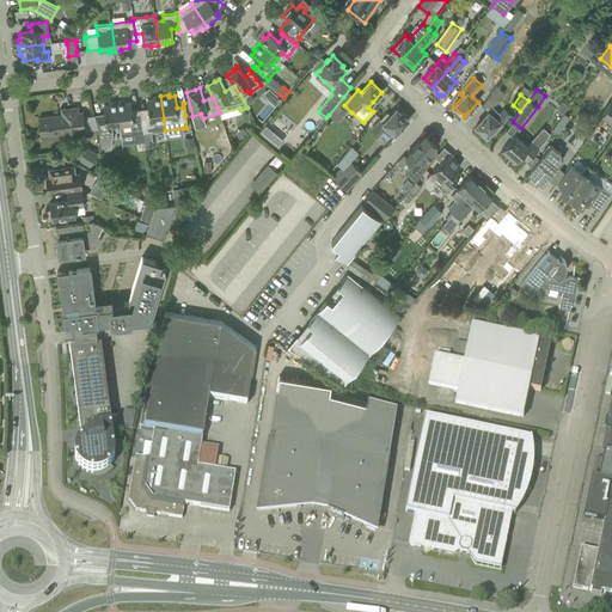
[(148,112),(140,112),(142,129),(142,134),(147,133),(154,132),(165,130),(164,120),(160,96),(153,97),(153,98),(147,99),(148,112)]
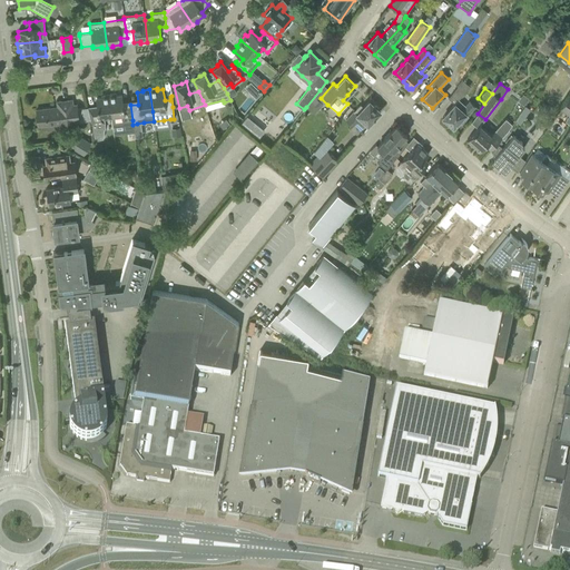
[(133,120),(130,105),(124,106),(121,95),(116,95),(116,94),(108,95),(111,117),(119,116),(119,121),(133,120)]
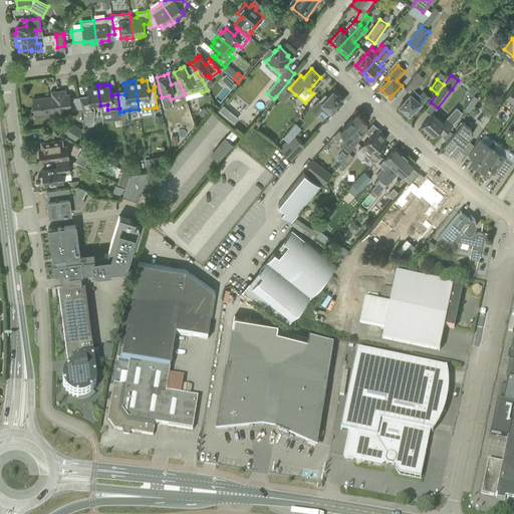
[(93,106),(100,105),(97,85),(91,85),(91,87),(86,88),(87,98),(80,99),(79,96),(78,96),(86,126),(92,125),(93,116),(94,116),(94,111),(93,106)]
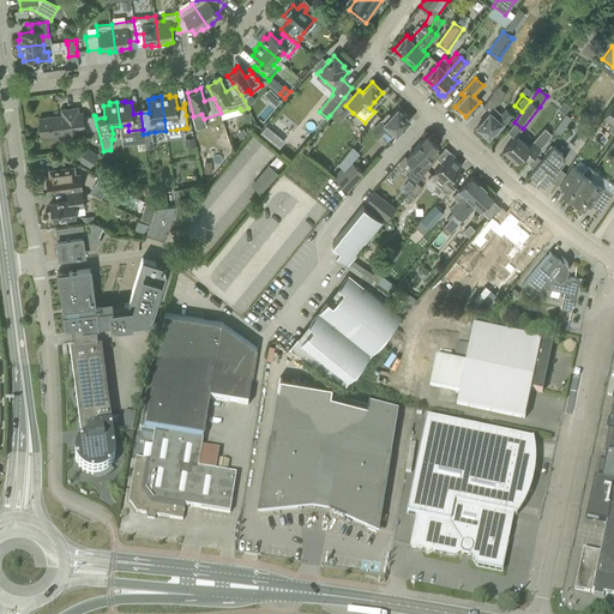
[(613,125),(613,102),(613,103),(603,118),(613,125)]
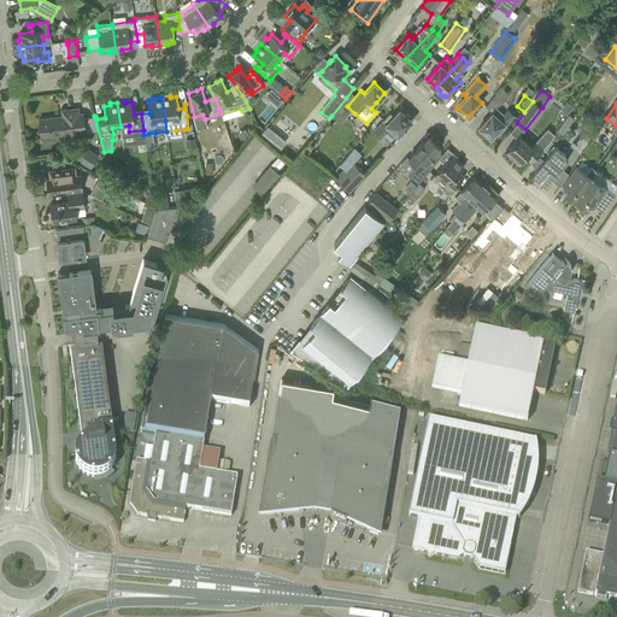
[(63,116),(39,119),(41,136),(53,135),(65,133),(65,135),(71,134),(81,133),(81,130),(84,130),(84,125),(83,113),(78,113),(77,109),(62,110),(63,116)]
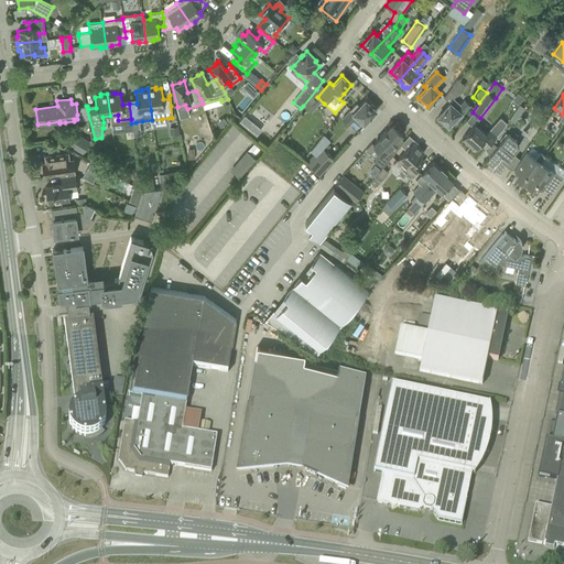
[(349,111),(342,119),(344,120),(349,125),(354,120),(360,126),(359,127),(360,127),(376,109),(375,108),(375,107),(372,105),(370,105),(366,99),(359,106),(356,104),(349,111)]
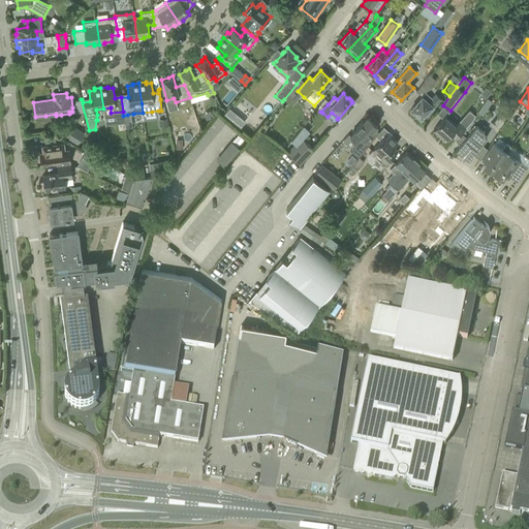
[(429,114),(435,105),(441,99),(436,93),(429,101),(423,96),(417,101),(411,109),(421,118),(427,112),(429,114)]
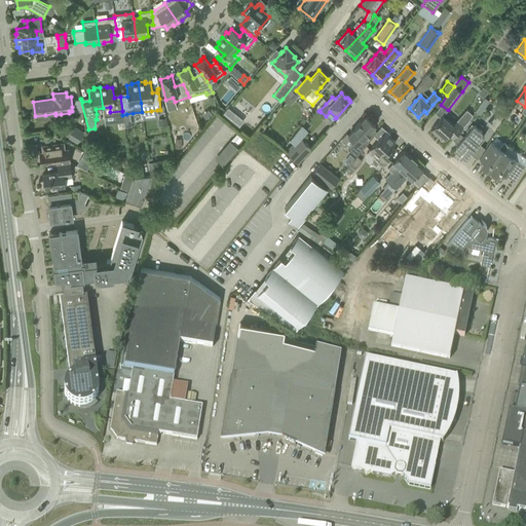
[(485,98),(480,104),(485,108),(490,101),(485,98)]
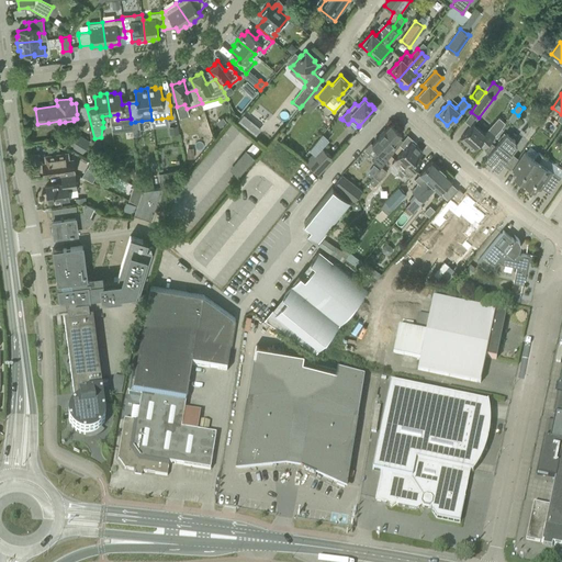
[(244,114),(238,121),(244,125),(249,119),(244,114)]
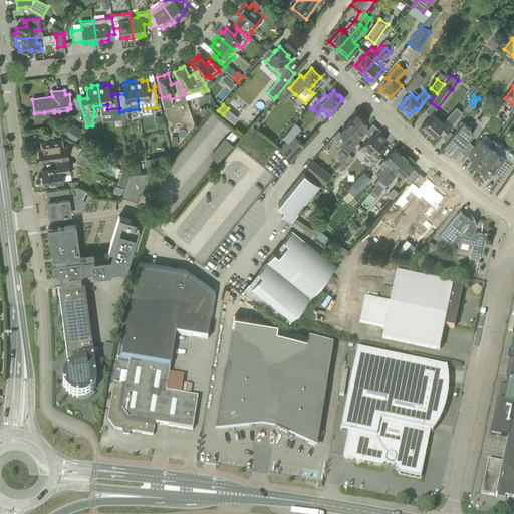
[(443,121),(433,112),(428,118),(421,125),(433,136),(438,131),(442,135),(458,118),(462,112),(456,106),(447,117),(443,121)]
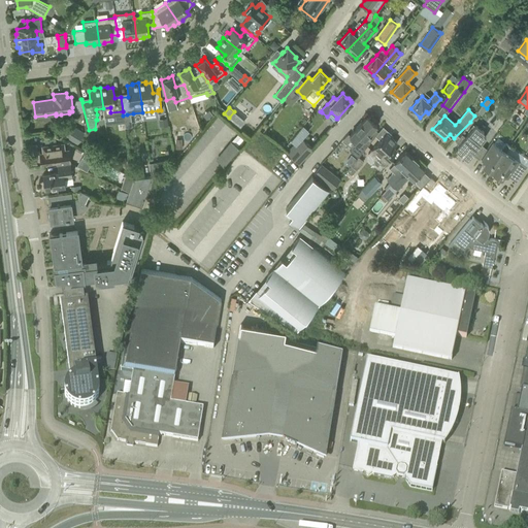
[(369,117),(367,116),(350,135),(357,141),(350,151),(358,157),(376,134),(371,130),(376,124),(375,123),(376,121),(370,116),(369,117)]
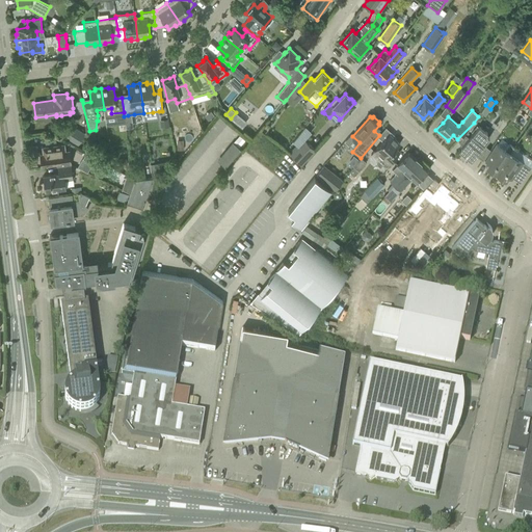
[(466,135),(459,141),(462,150),(473,158),(476,155),(484,144),(489,138),(485,135),(487,133),(479,126),(477,128),(472,134),(469,137),(466,135)]
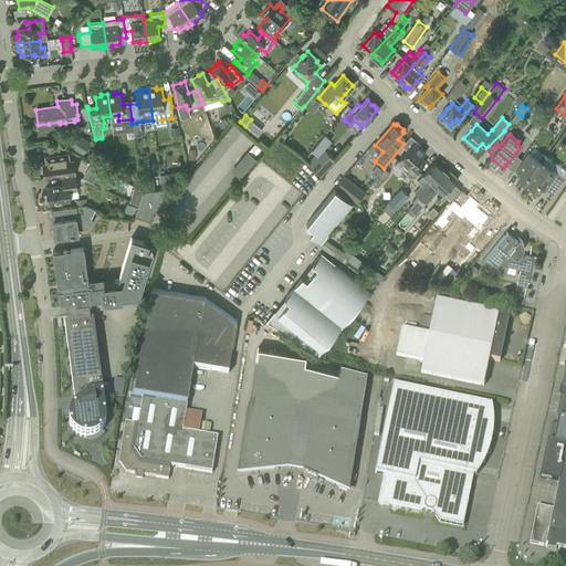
[(79,142),(74,148),(83,154),(85,149),(90,143),(82,137),(79,142)]
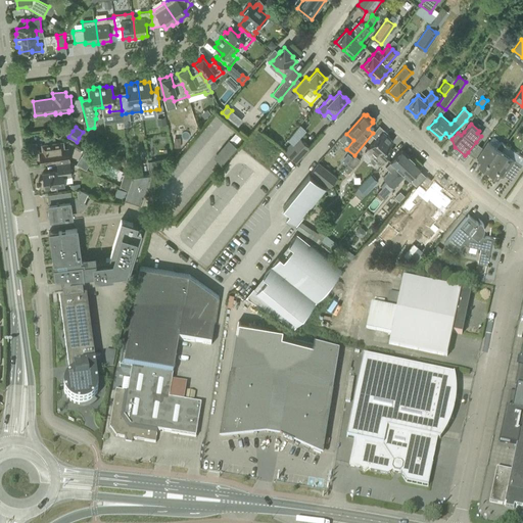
[(393,141),(387,136),(386,135),(387,134),(385,132),(384,133),(383,132),(368,148),(365,152),(365,155),(369,158),(371,158),(376,154),(380,158),(374,163),(374,167),(376,169),(386,157),(393,150),(389,146),(393,141)]
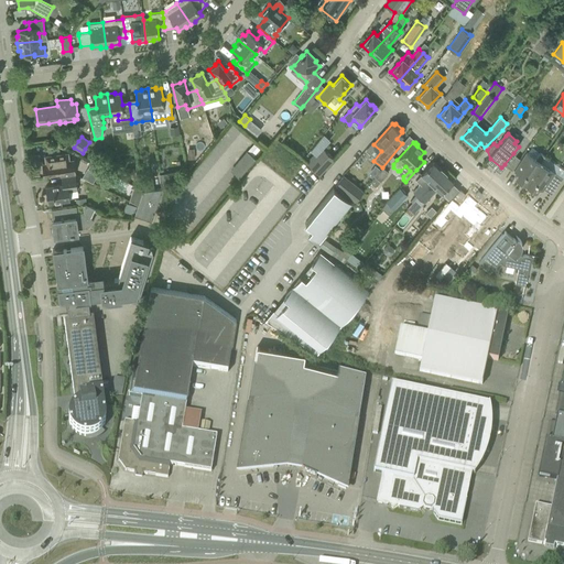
[(320,175),(335,159),(321,147),(306,162),(320,175)]
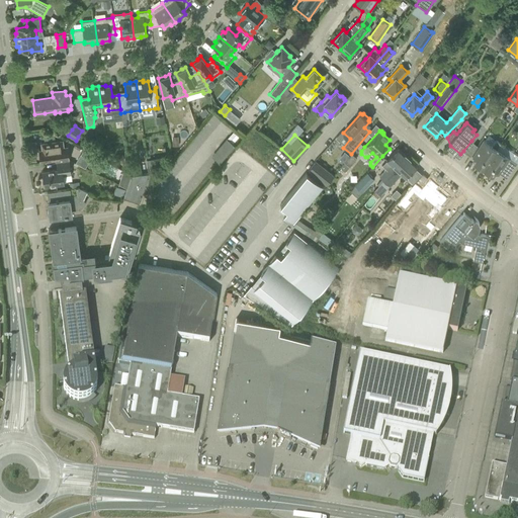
[(222,164),(236,147),(227,139),(216,153),(220,156),(217,160),(222,164)]
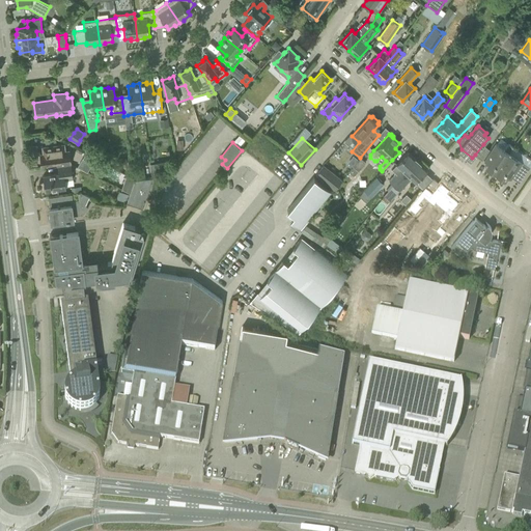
[(70,152),(65,152),(64,144),(43,146),(43,154),(40,154),(42,165),(56,164),(57,166),(71,164),(70,152)]
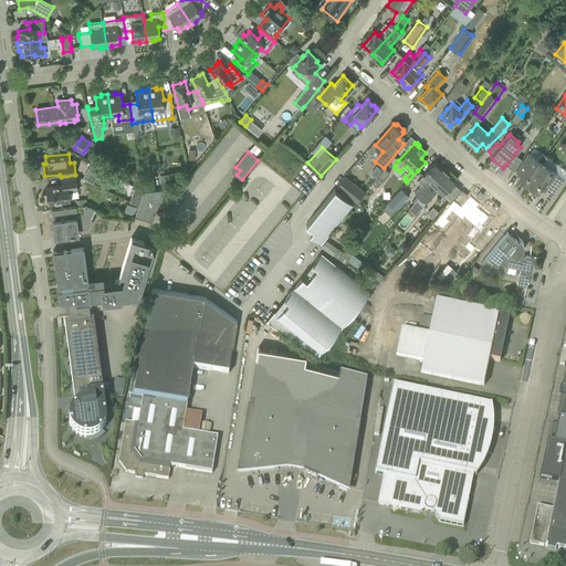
[(527,185),(543,163),(547,157),(542,154),(537,159),(528,154),(522,163),(516,171),(520,174),(517,178),(527,185)]
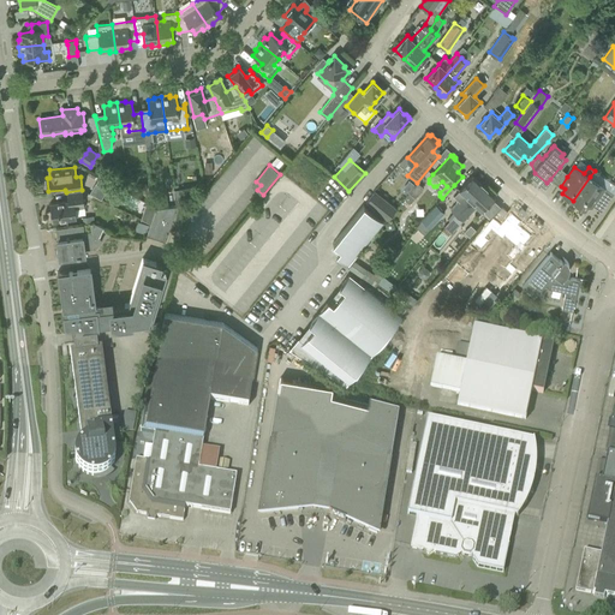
[(459,201),(451,209),(454,213),(455,214),(459,210),(460,212),(483,186),(472,175),(465,185),(459,191),(454,196),(459,201)]
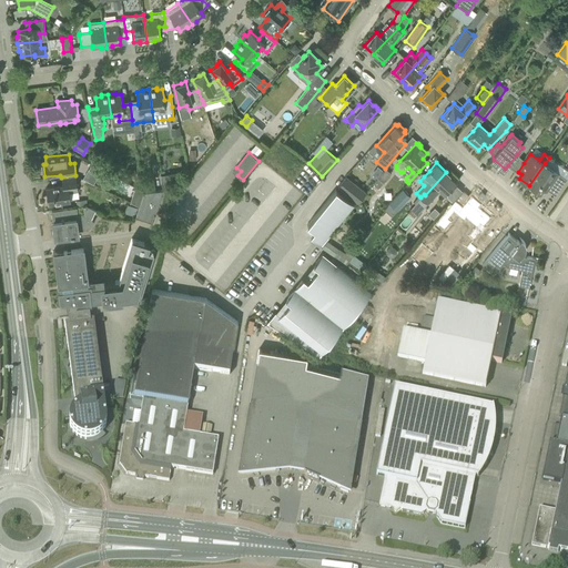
[(545,163),(529,185),(540,193),(543,189),(546,192),(548,190),(556,195),(567,179),(559,173),(555,171),(545,163)]
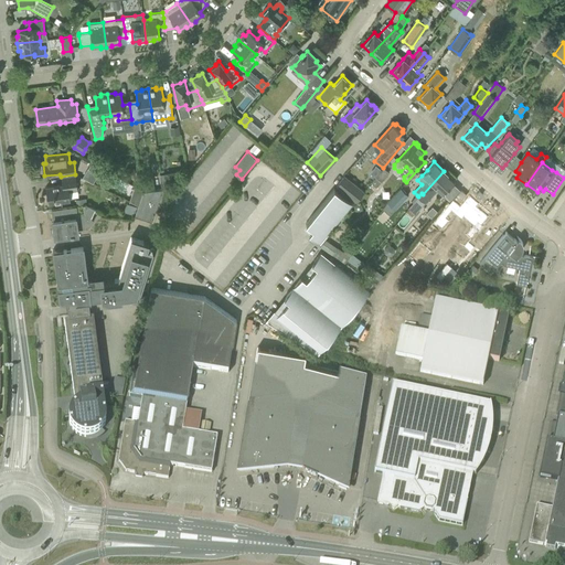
[(125,168),(126,178),(135,177),(134,167),(125,168)]
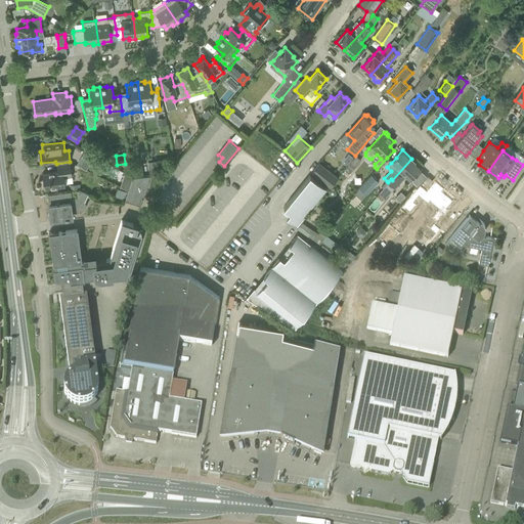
[(353,169),(360,160),(355,156),(348,165),(353,169)]
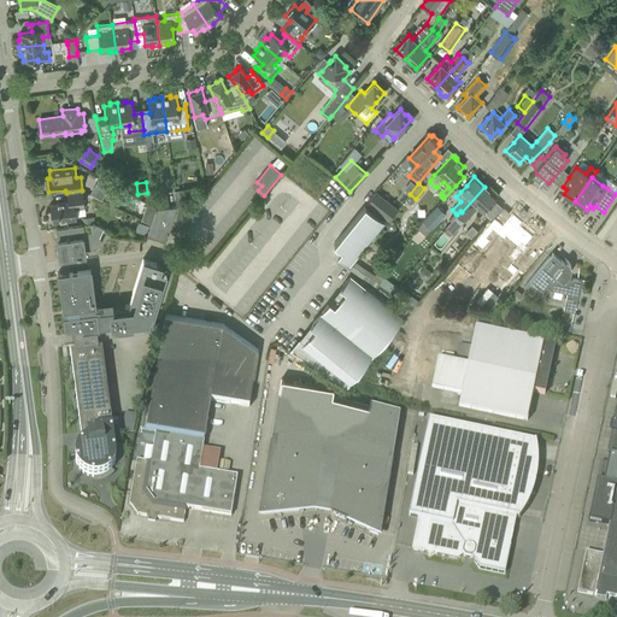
[(451,222),(446,228),(447,229),(452,234),(464,222),(477,207),(482,211),(495,197),(485,187),(462,212),(460,211),(457,215),(451,222)]
